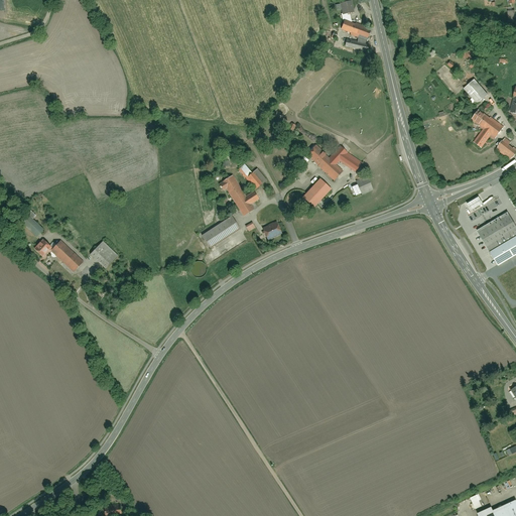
[(515,2),(515,3),(515,0),(510,0),(510,3),(507,3),(507,11),(515,11),(515,2)]
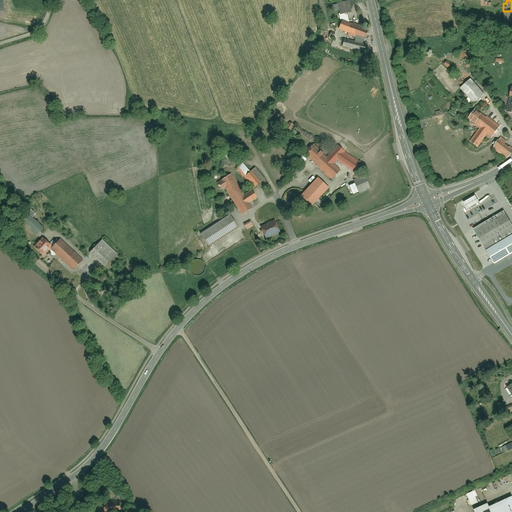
[(349,3),(338,4),(339,14),(344,14),(345,20),(344,19),(340,30),(365,39),(369,29),(349,21),(348,13),(350,13),(349,3)]
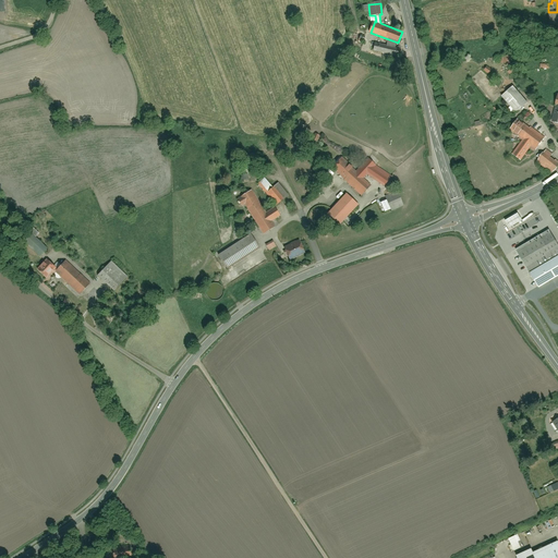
[(355,40),(363,44),(366,37),(359,34),(355,40)]
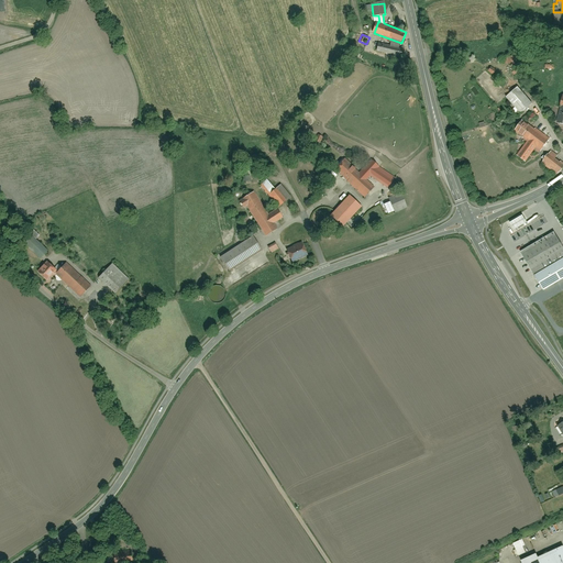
[(378,42),(376,51),(401,57),(405,48),(378,42)]
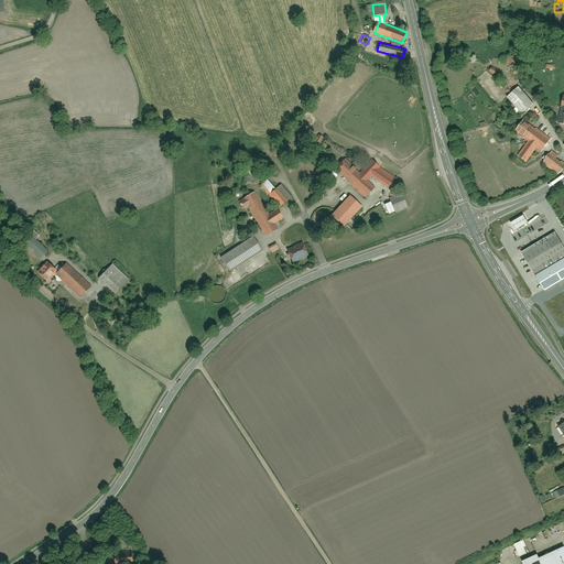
[(520,87),(508,98),(522,115),(534,104),(520,87)]
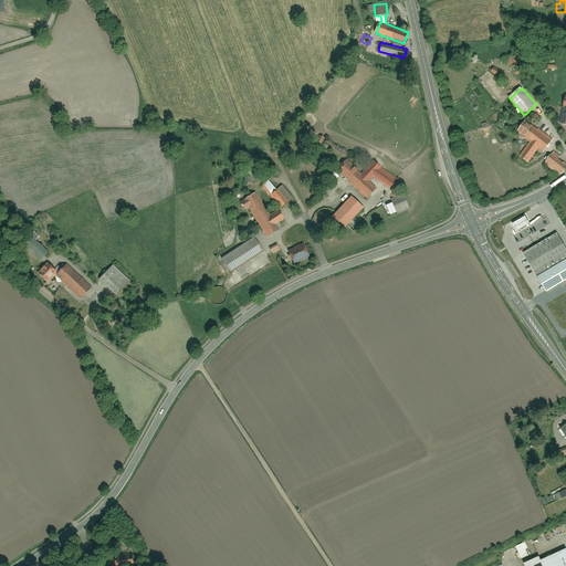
[(531,142),(520,157),(528,163),(540,148),(545,153),(554,140),(526,121),(517,132),(531,142)]
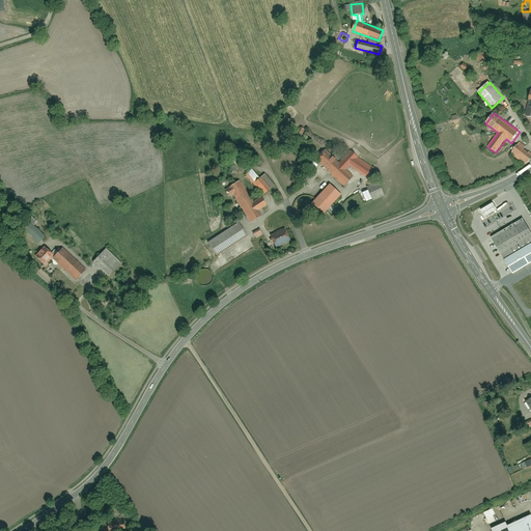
[(530,150),(520,143),(511,155),(525,164),(530,155),(530,150)]
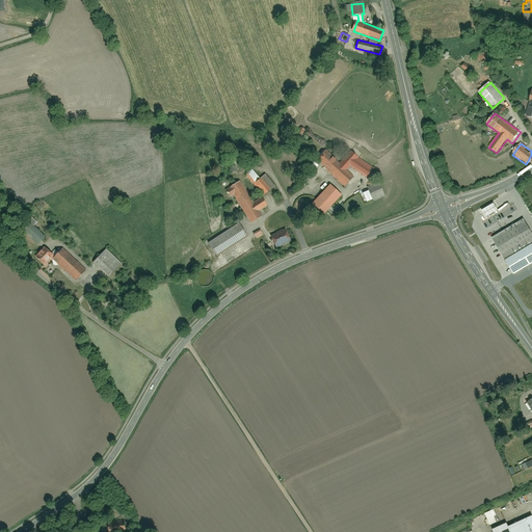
[(354,177),(347,170),(350,166),(364,179),(372,169),(358,157),(350,151),(340,162),(325,150),(316,161),(345,186),(354,177)]
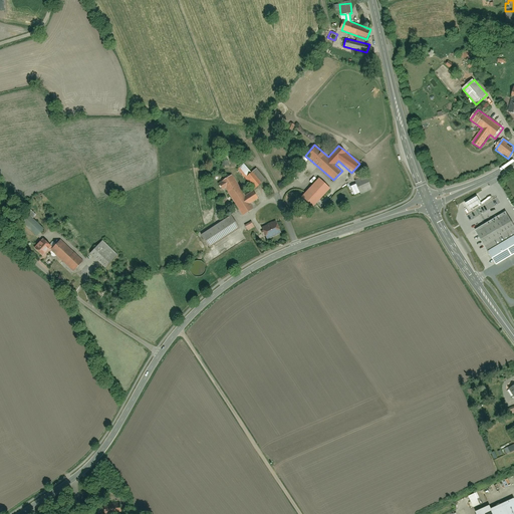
[(246,163),(238,171),(254,189),(266,179),(257,169),(254,171),(246,163)]
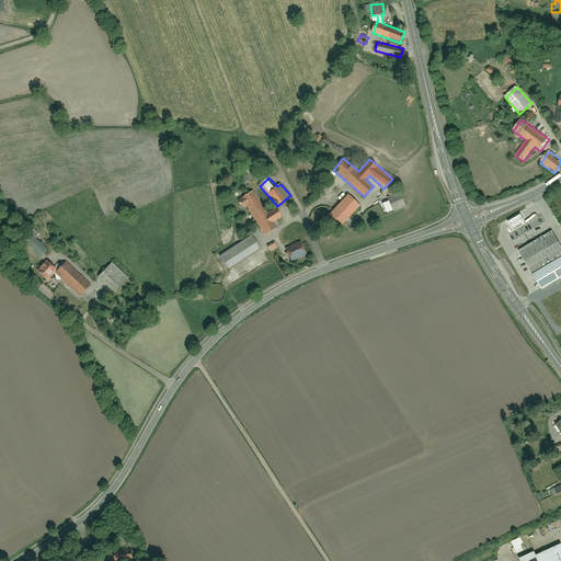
[(242,201),(239,202),(244,210),(248,208),(265,235),(277,226),(274,221),(283,217),(277,207),(268,213),(253,191),(241,198),(242,201)]
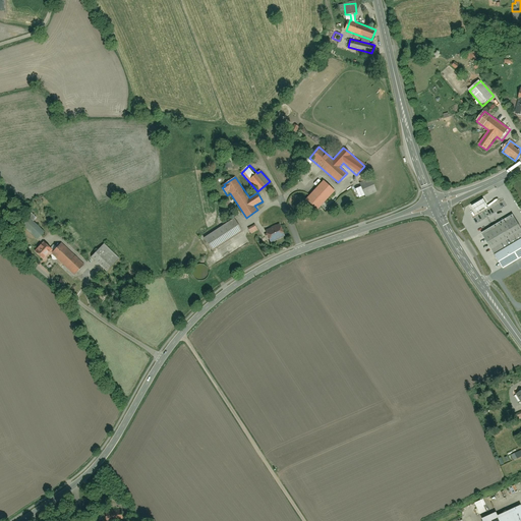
[(372,180),(360,185),(364,197),(377,193),(372,180)]
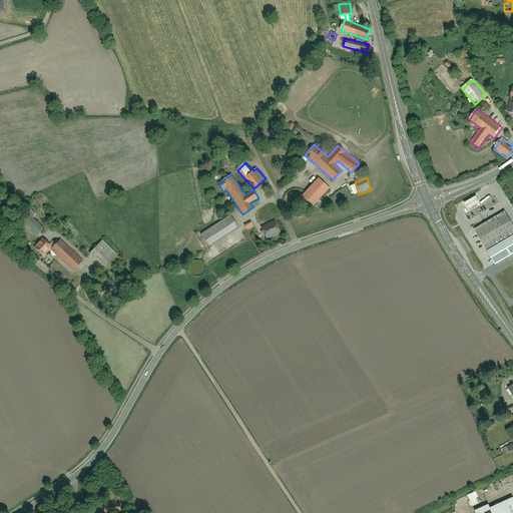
[(319,178),(302,196),(313,206),(330,187),(319,178)]
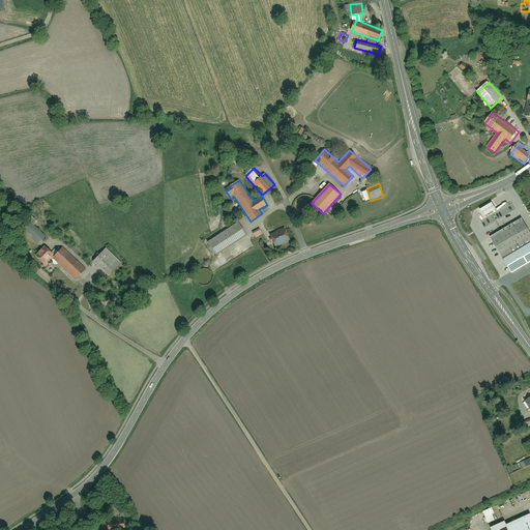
[(497,199),(505,214),(517,208),(507,193),(497,199)]
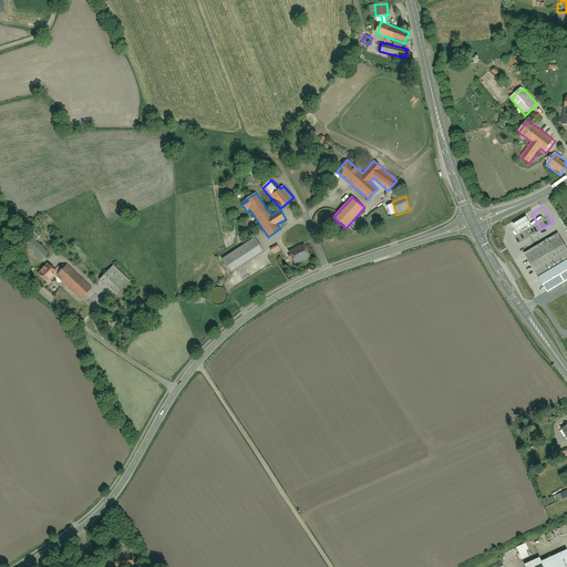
[(503,226),(511,239),(533,227),(525,214),(503,226)]
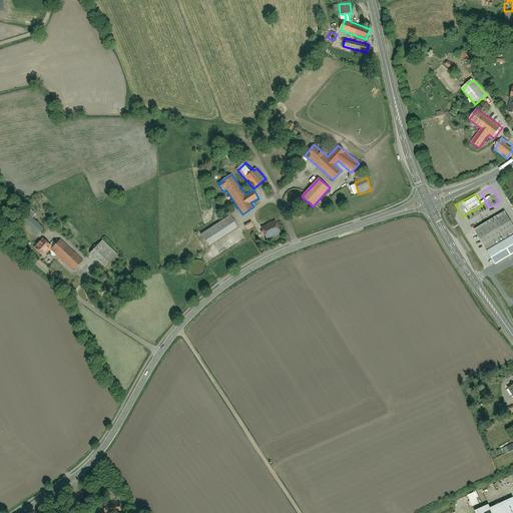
[(45,225),(35,218),(38,214),(28,207),(24,213),(25,214),(19,222),(38,235),(45,225)]
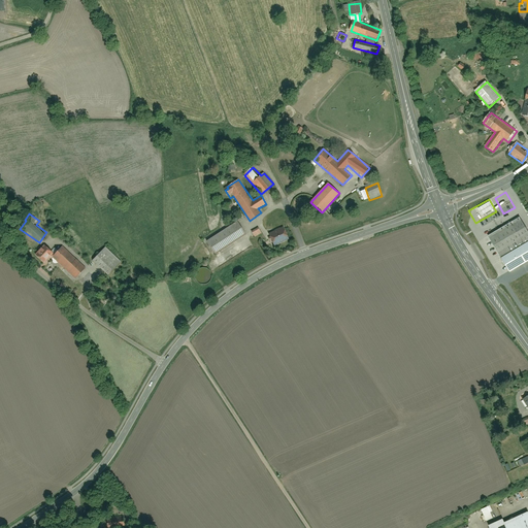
[(527,234),(519,219),(487,237),(507,274),(527,262),(527,234)]
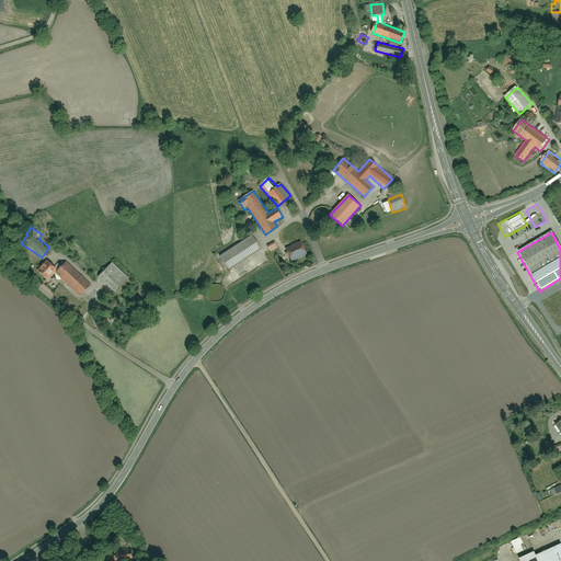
[(252,236),(219,258),(228,272),(262,250),(252,236)]
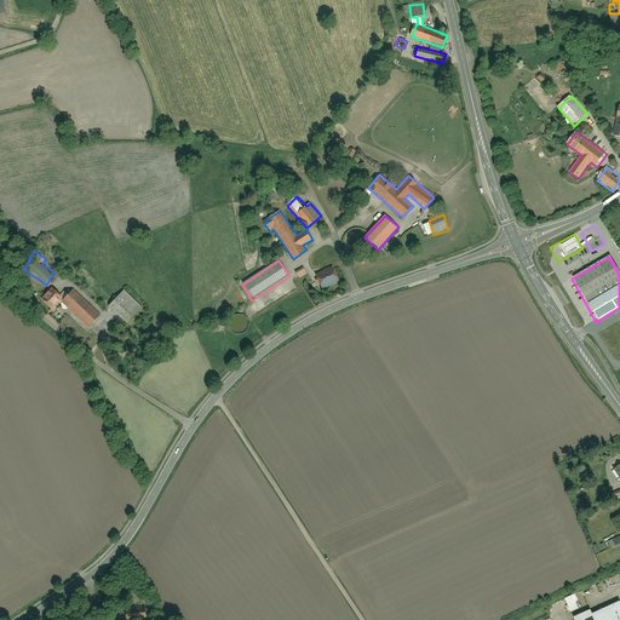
[(334,267),(315,274),(321,290),(340,282),(334,267)]
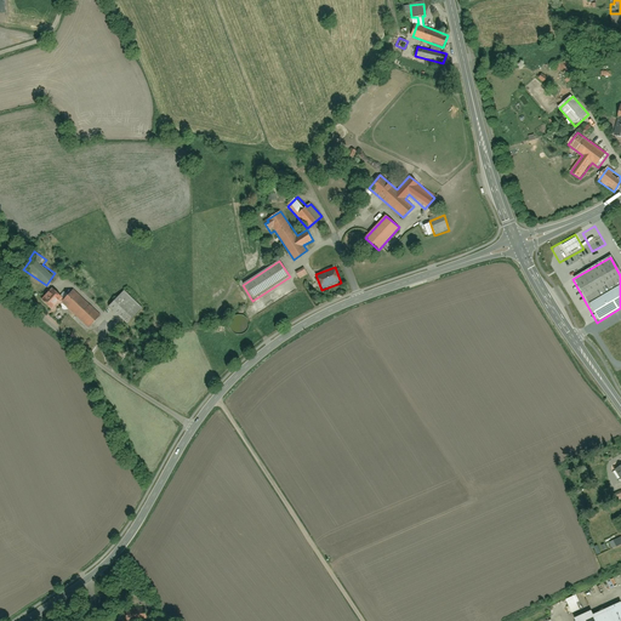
[(52,286),(40,301),(52,312),(64,297),(52,286)]
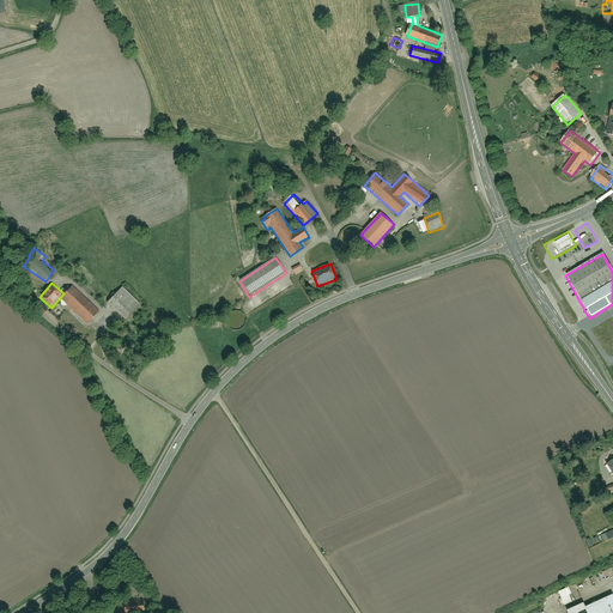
[(76,284),(61,299),(87,323),(102,308),(76,284)]
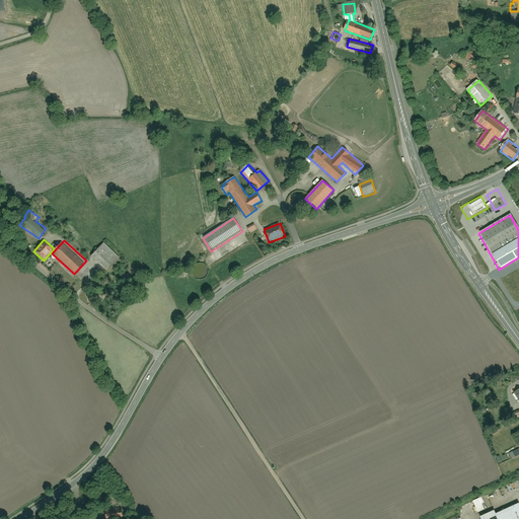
[(104,243),(91,257),(105,271),(119,256),(104,243)]
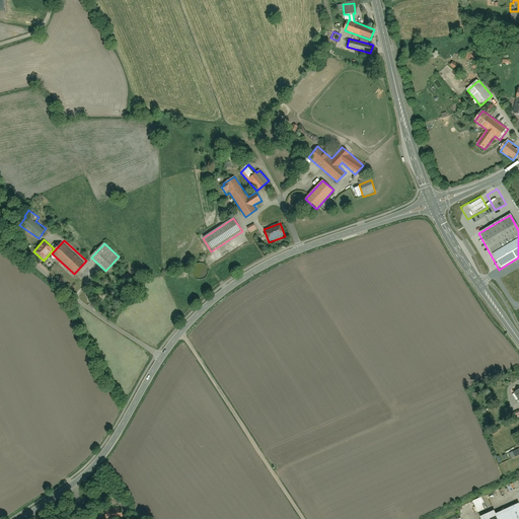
[(192,272),(193,276),(196,280),(202,281),(207,277),(209,272),(208,268),(205,265),(201,264),(196,265),(193,268),(192,272)]
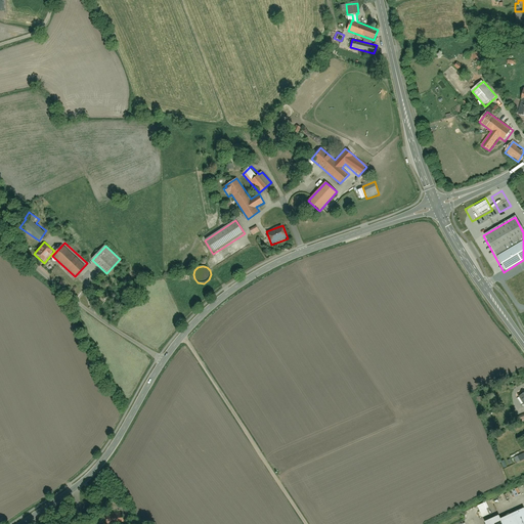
[(523,523),(523,510),(501,519),(503,523),(523,523)]
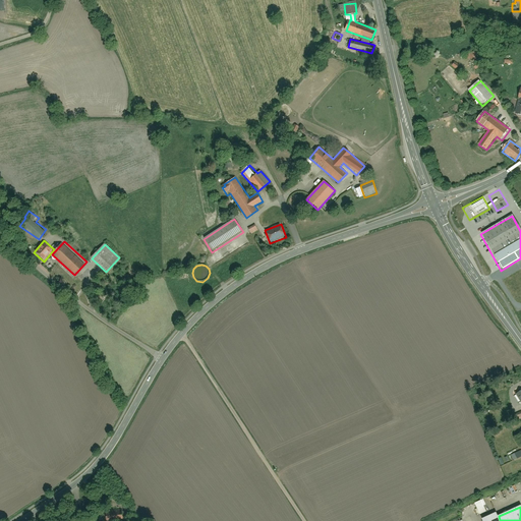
[(110,512),(110,520),(114,520),(125,520),(124,511),(110,512)]
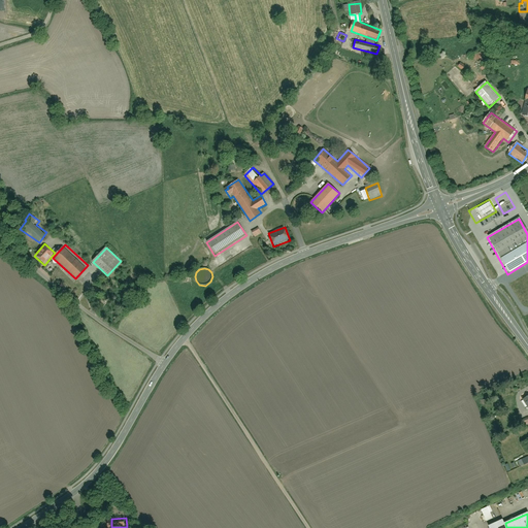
All buildings are outlined.
